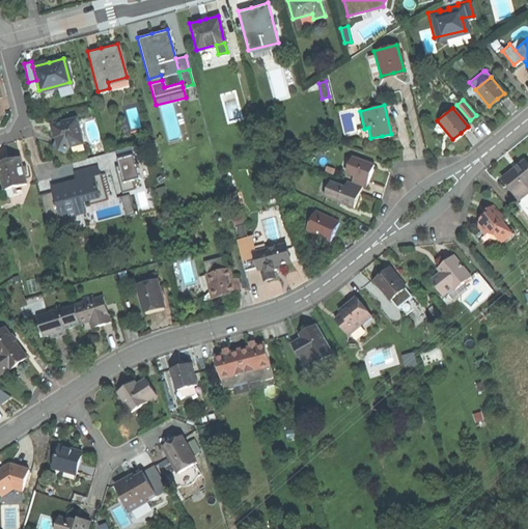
[(55,138),(51,144),(63,151),(66,145),(82,141),(75,117),(51,123),(53,132),(55,138)]
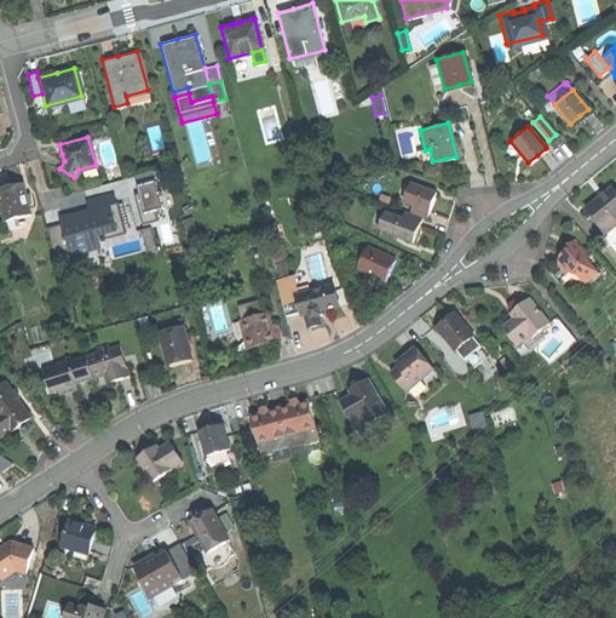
[(133,193),(142,223),(156,219),(154,210),(162,207),(159,195),(161,195),(160,190),(157,190),(151,170),(133,175),(138,192),(133,193)]
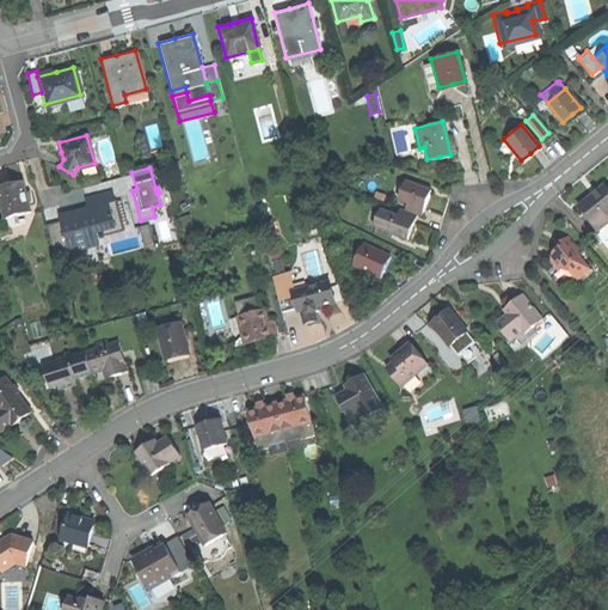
[(8,183),(0,184),(0,203),(4,217),(6,217),(8,225),(18,221),(16,214),(29,211),(20,180),(8,183)]
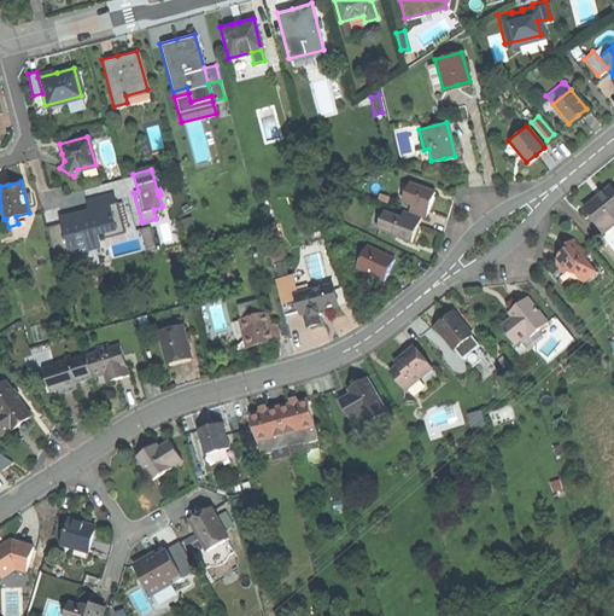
[(432,191),(407,181),(401,199),(409,203),(407,210),(419,215),(422,216),(428,203),(432,191)]
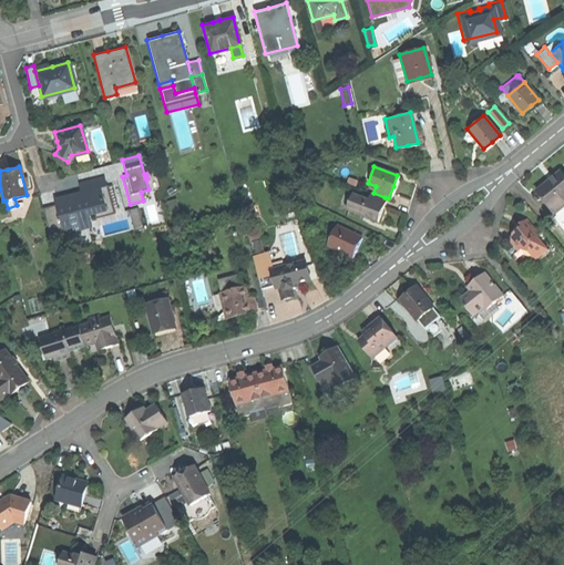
[(547,180),(534,189),(553,212),(563,203),(563,201),(562,198),(563,196),(563,175),(559,170),(547,180)]
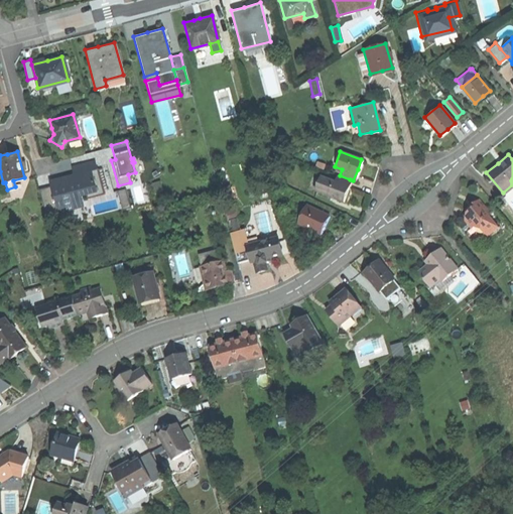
[(315,159),(313,165),(322,168),(324,162),(315,159)]
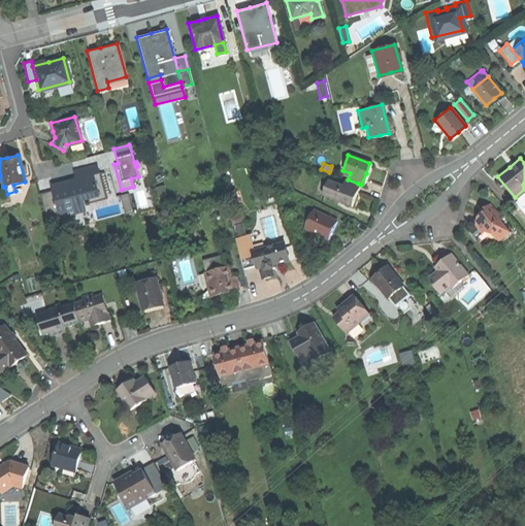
[(72,170),(74,177),(98,171),(96,164),(72,170)]
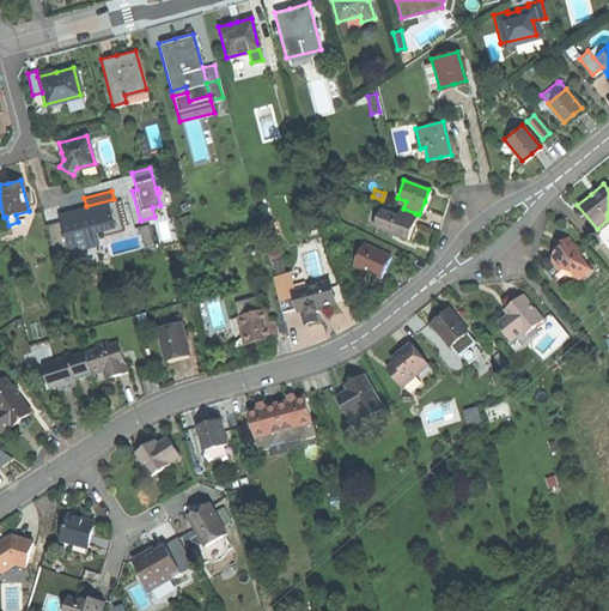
[(115,199),(114,199),(86,206),(71,211),(58,215),(67,252),(97,243),(93,231),(101,230),(102,235),(123,229),(115,199)]
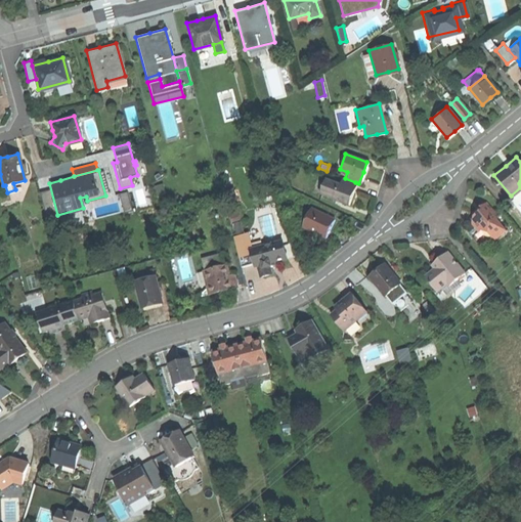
[(352,191),(355,182),(345,178),(341,177),(338,183),(324,178),(318,192),(347,203),(352,191)]
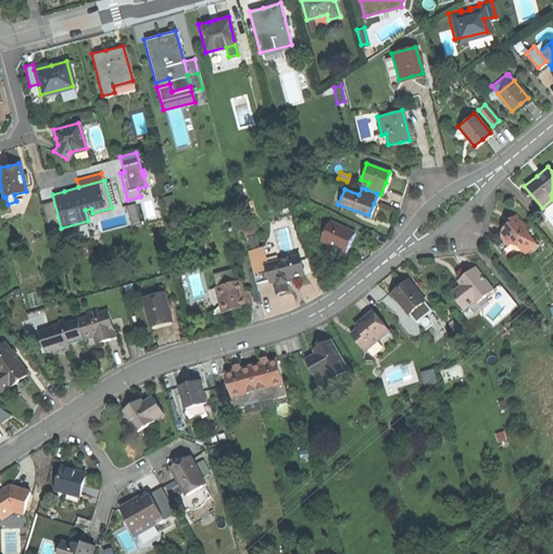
[(171,194),(163,197),(165,206),(173,204),(171,194)]
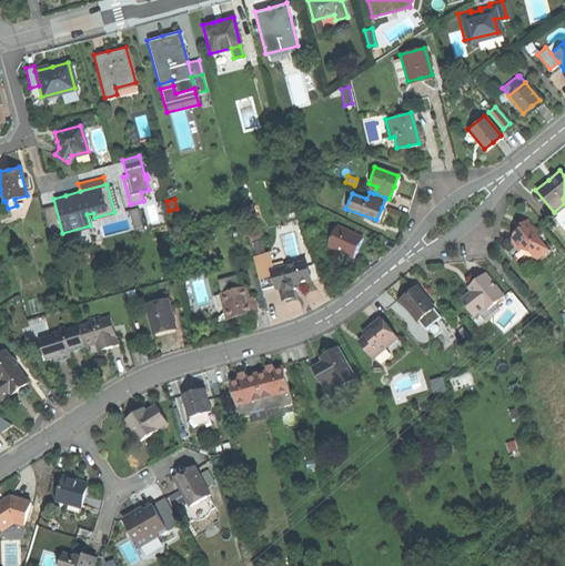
[(137,206),(128,209),(133,230),(142,228),(137,206)]
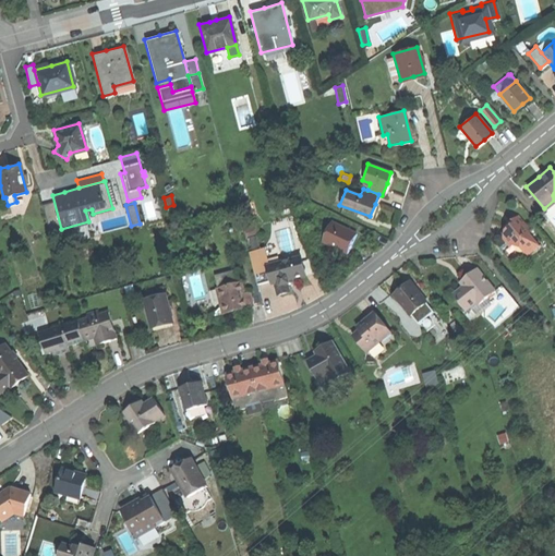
[(529,229),(516,214),(508,220),(510,222),(507,226),(504,228),(502,237),(508,245),(511,243),(531,250),(537,244),(526,231),(529,229)]
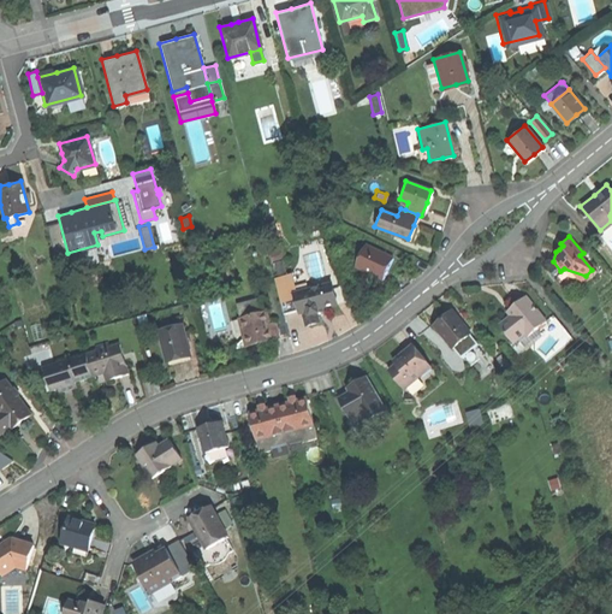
[(391,257),(364,243),(355,265),(372,273),(381,277),(386,267),(391,257)]
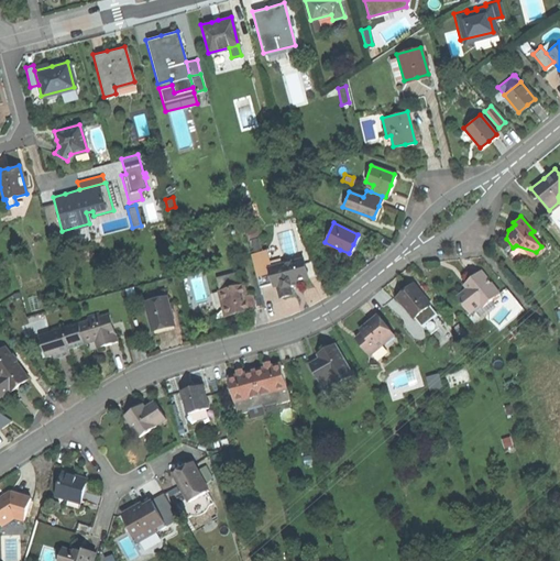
[(336,257),(340,250),(325,242),(320,250),(336,257)]
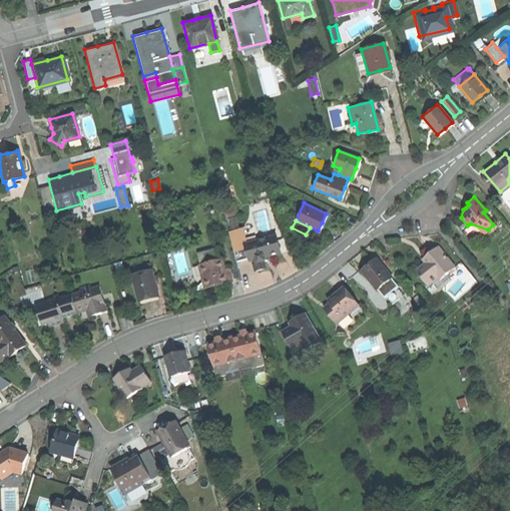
[(234,260),(248,256),(245,242),(241,227),(227,231),(234,260)]
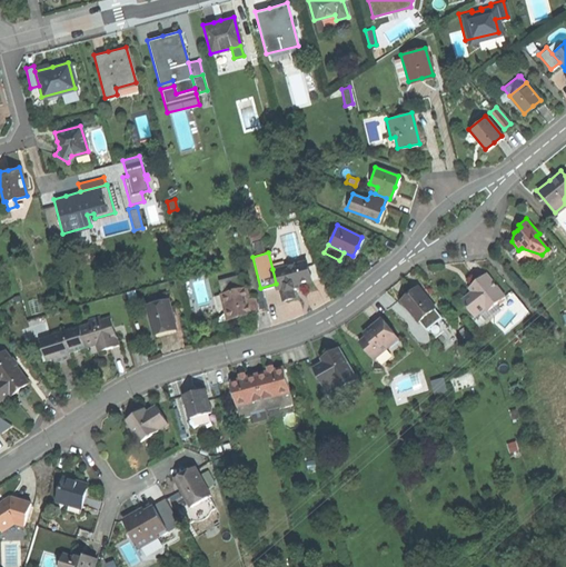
[(310,278),(306,260),(272,269),(276,284),(278,284),(283,298),(295,296),(293,288),(296,287),(298,287),(297,281),(310,278)]
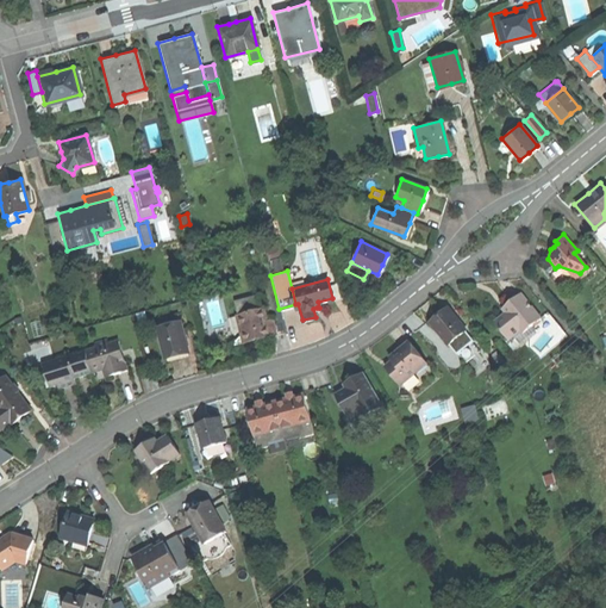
[(492,321),(506,339),(519,327),(522,330),(529,326),(538,317),(518,292),(508,301),(500,306),(504,311),(492,321)]
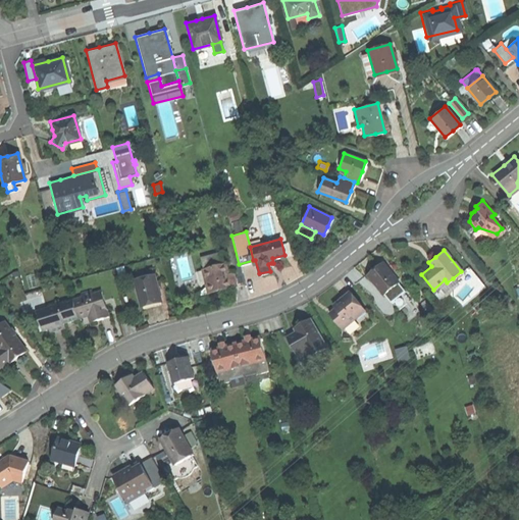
[(199,257),(202,267),(224,262),(221,252),(199,257)]
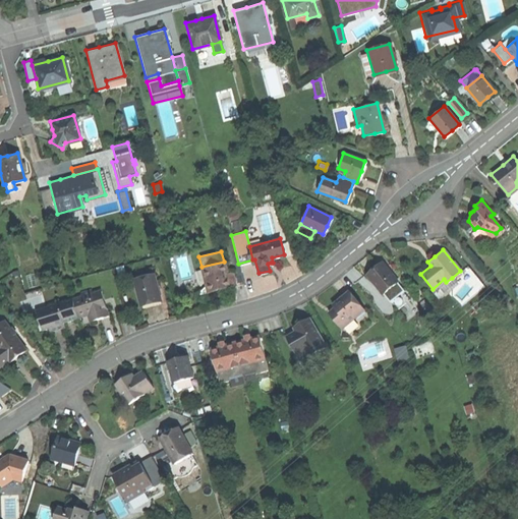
[(365,273),(382,293),(383,293),(396,282),(397,281),(381,261),(372,267),(365,273)]
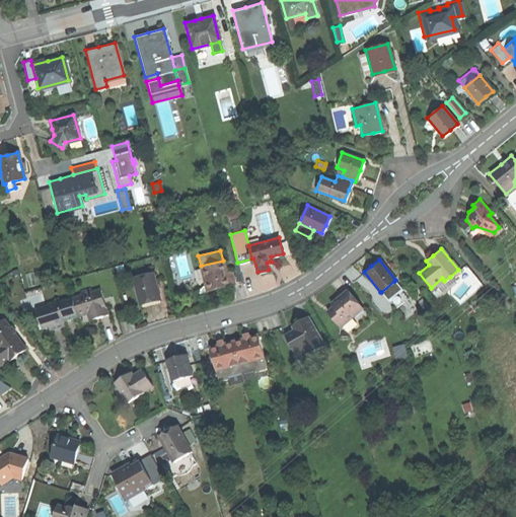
[(201,266),(207,290),(217,287),(233,283),(230,271),(226,272),(223,261),(201,266)]
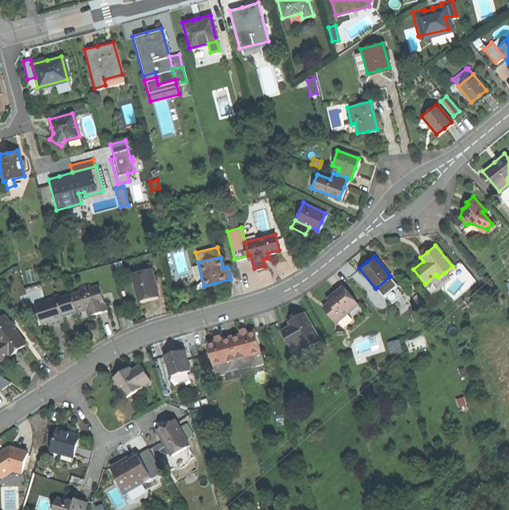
[(150,269),(132,274),(139,300),(148,297),(157,295),(150,269)]
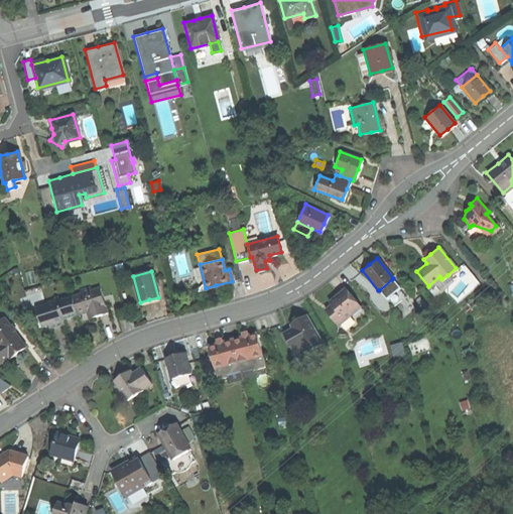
[(452,280),(447,275),(441,279),(439,276),(428,286),(435,293),(452,280)]
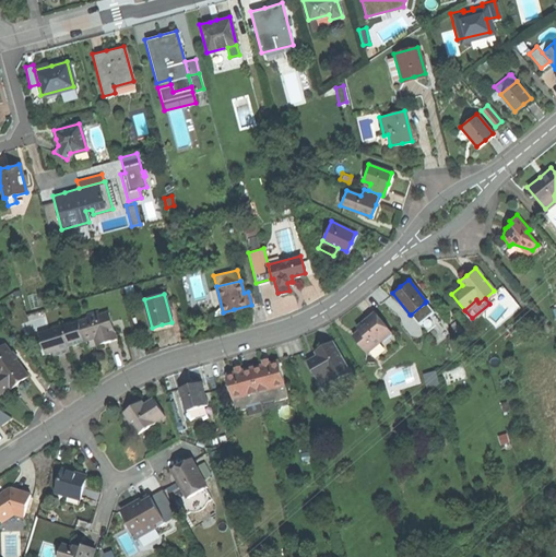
[(425,303),(411,315),(417,323),(418,322),(430,312),(433,311),(425,303)]
